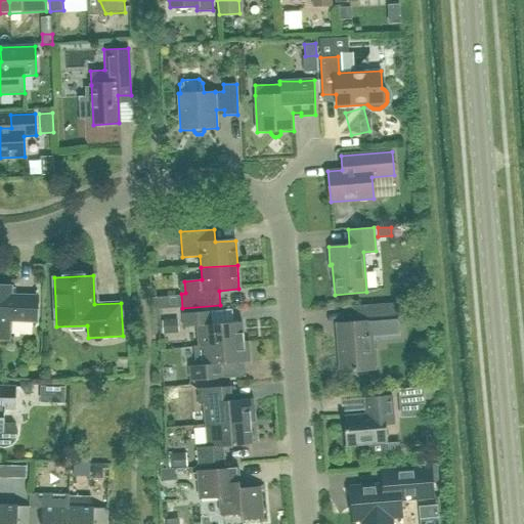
[(36,321),(36,297),(10,296),(10,288),(0,287),(0,338),(8,339),(9,320),(36,321)]
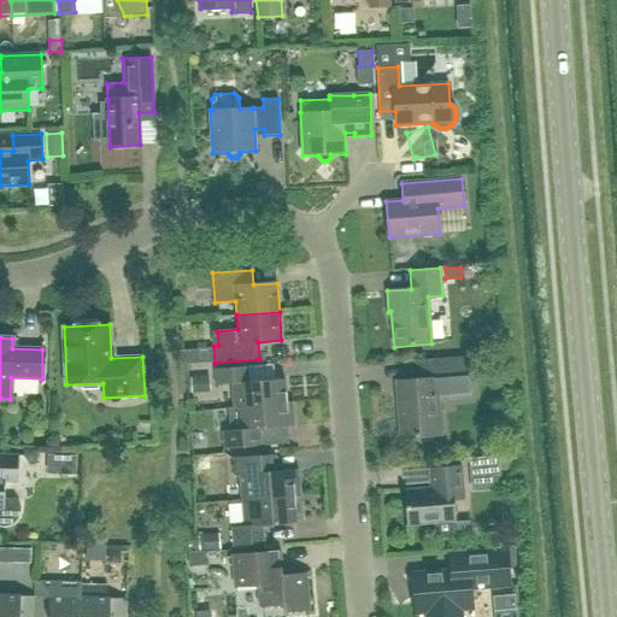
[(194,353),(178,354),(178,365),(195,364),(194,353)]
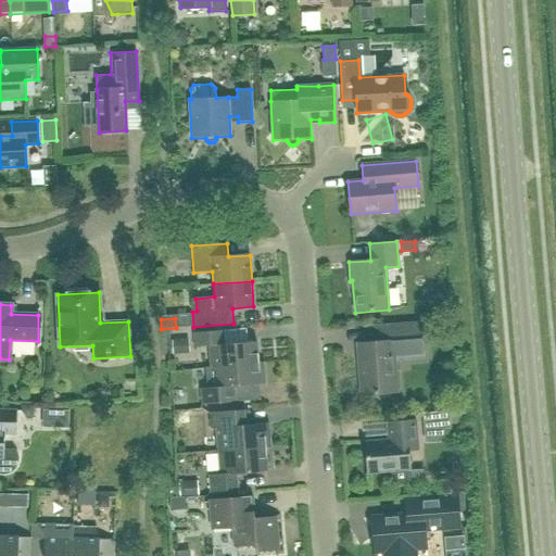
[(393,341),(424,339),(421,321),(374,325),(375,342),(357,344),(362,394),(396,392),(396,388),(399,388),(397,373),(395,373),(393,341)]
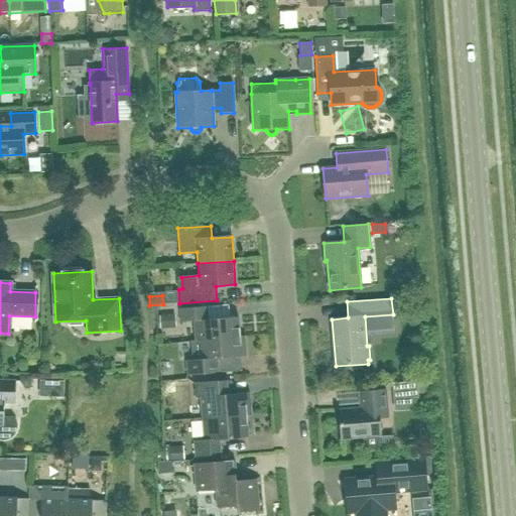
[(196,341),(244,337),(244,336),(240,337),(238,316),(208,319),(207,306),(179,308),(180,323),(195,320),(196,341)]
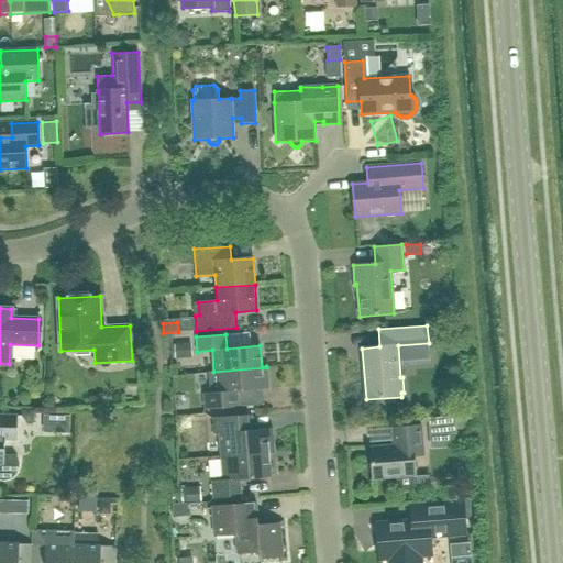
[(191,343),(174,344),(175,359),(192,357),(191,343)]
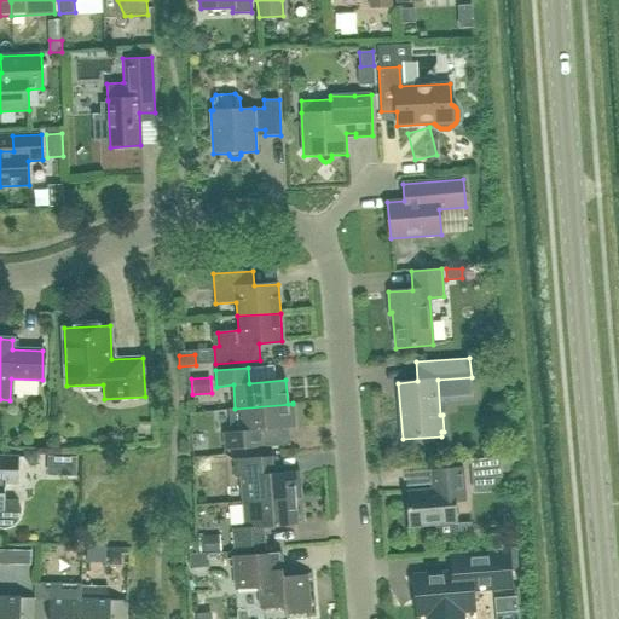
[(258,431),(295,428),(293,404),(235,409),(230,409),(232,433),(224,433),(225,450),(259,447),(258,431)]
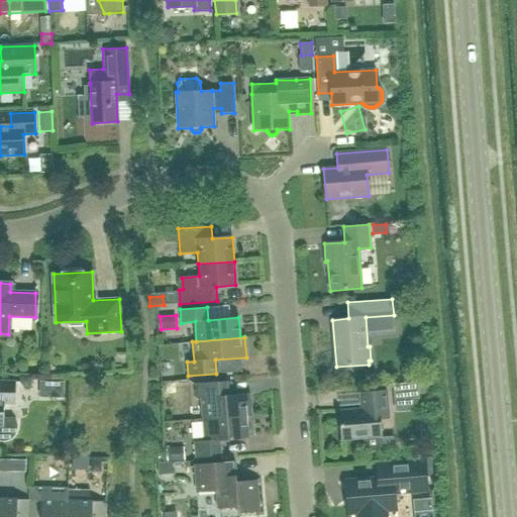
[(19,376),(19,383),(24,388),(30,388),(30,376),(19,376)]
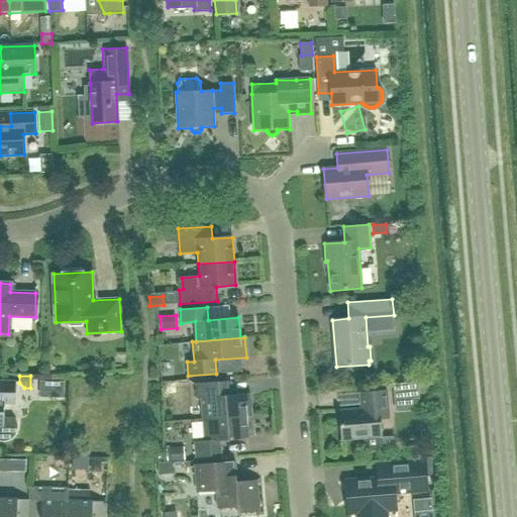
[(17,427),(17,424),(13,418),(4,418),(4,404),(15,404),(15,382),(0,381),(0,438),(2,439),(4,439),(7,439),(9,438),(11,437),(13,435),(14,433),(15,431),(16,429),(17,427)]
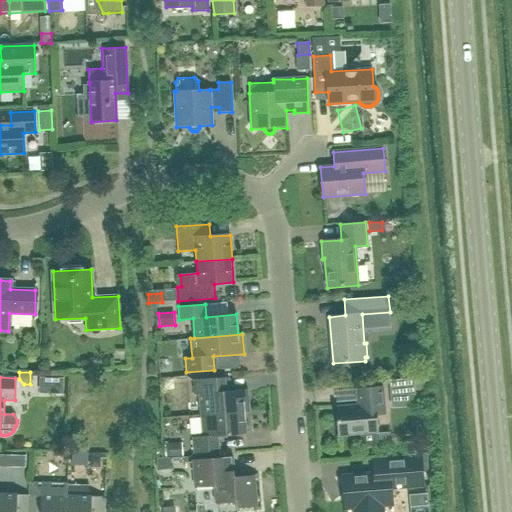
[(244,412),(244,413),(249,412),(247,389),(225,391),(224,378),(193,380),(194,395),(204,394),(205,415),(244,412)]
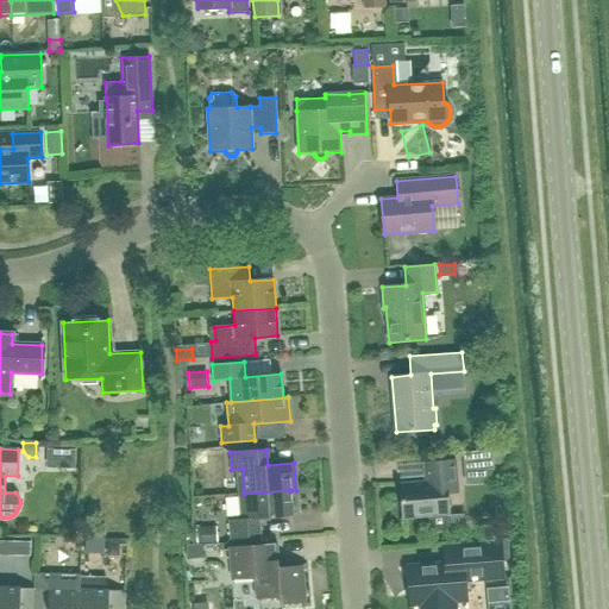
[(493,450),(463,452),(464,470),(494,468),(493,450)]
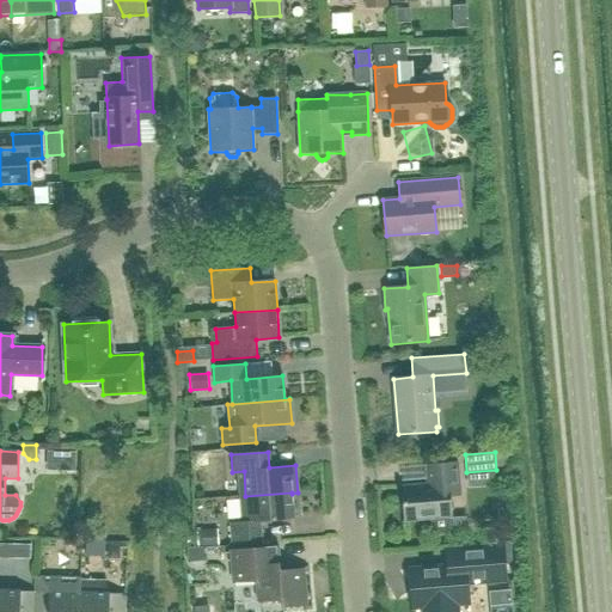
[(404,521),(432,519),(433,530),(436,533),(447,532),(450,528),(450,518),(452,516),(450,490),(460,489),(458,463),(426,465),(427,484),(402,487),(404,521)]
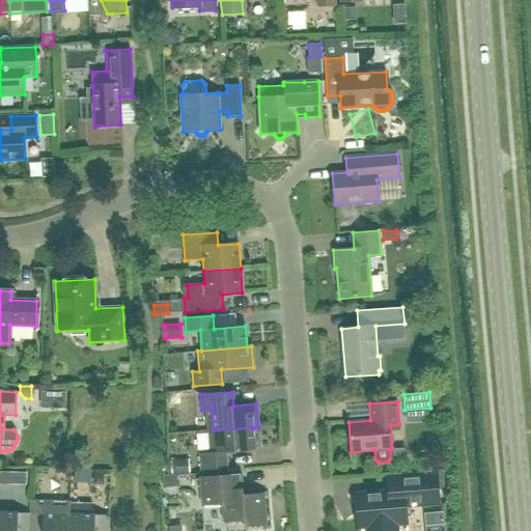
[(213,430),(208,430),(211,453),(200,453),(201,471),(227,468),(225,452),(255,450),(253,428),(253,427),(213,430)]
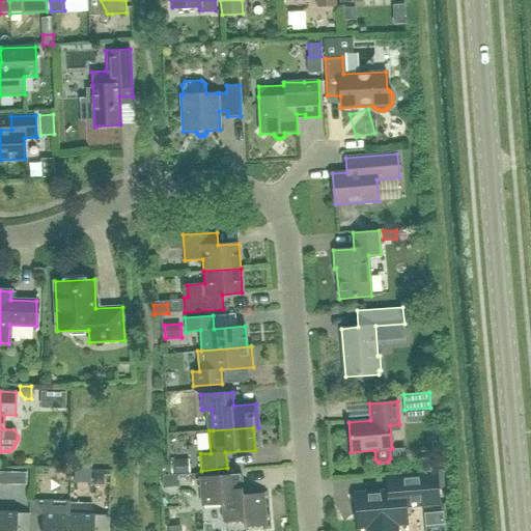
[(189,458),(170,460),(171,476),(176,475),(190,474),(189,458)]
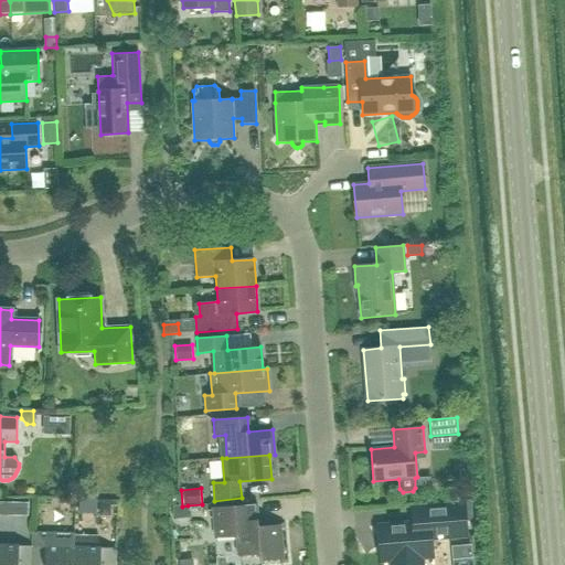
[(16,502),(14,515),(28,516),(29,502),(16,502)]
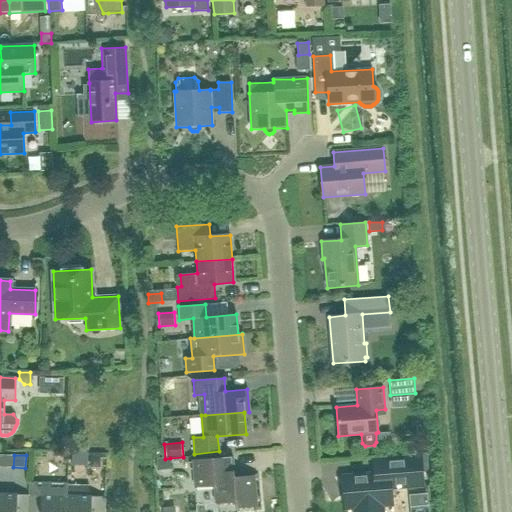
[(373,460),(374,474),(342,476),(344,509),(356,508),(355,511),(381,511),(381,506),(392,505),(391,489),(423,486),(420,456),(373,460)]
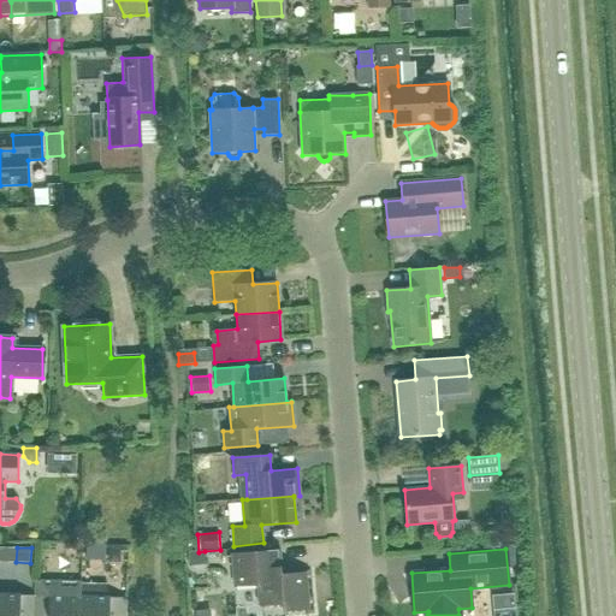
[(108,550),(108,562),(120,562),(120,550),(108,550)]
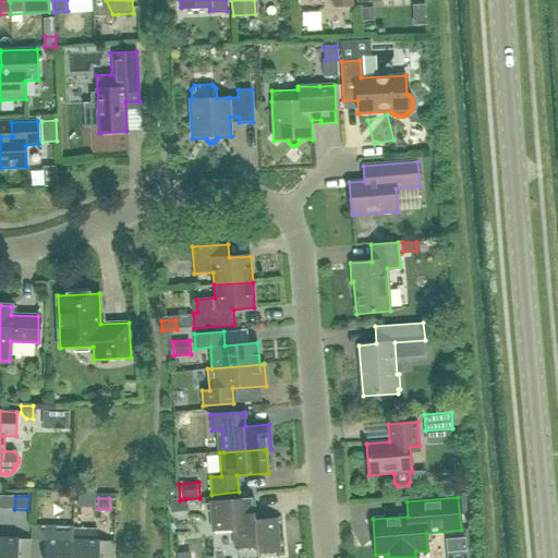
[(280,552),(277,518),(255,520),(253,498),(210,501),(213,532),(233,530),(235,549),(256,547),(257,554),(280,552)]
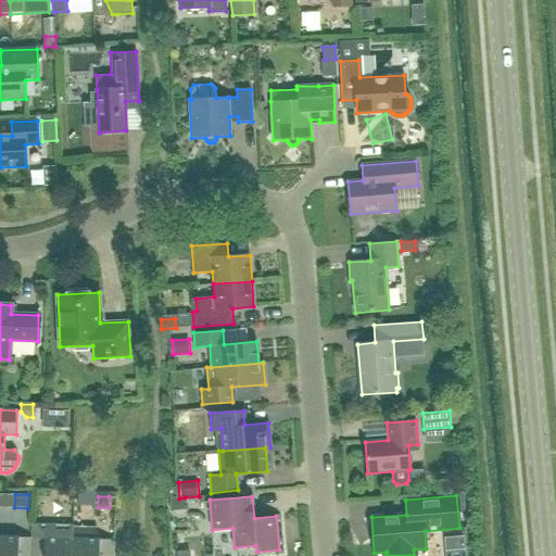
[(179,498),(169,498),(171,510),(186,509),(185,497),(179,498)]
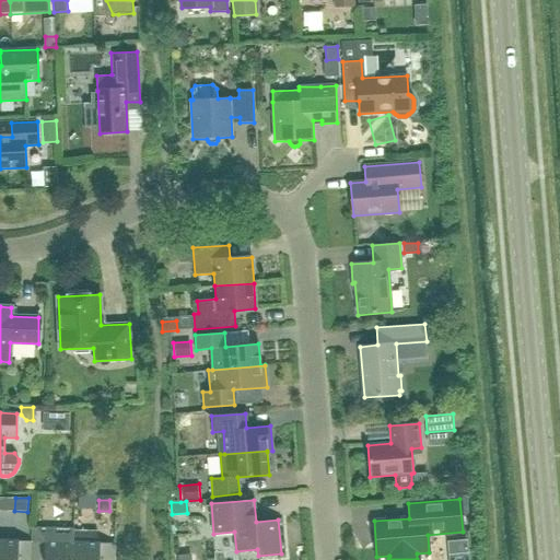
[(71,559),(72,543),(73,543),(73,528),(30,527),(30,541),(32,541),(31,559),(71,559)]
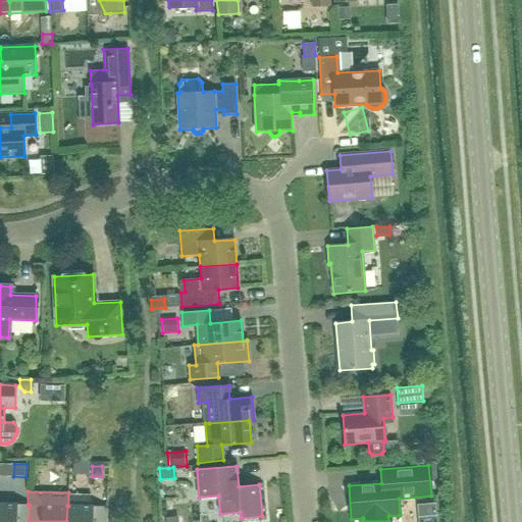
[(0,504),(0,521),(29,521),(30,505),(28,505),(0,504)]
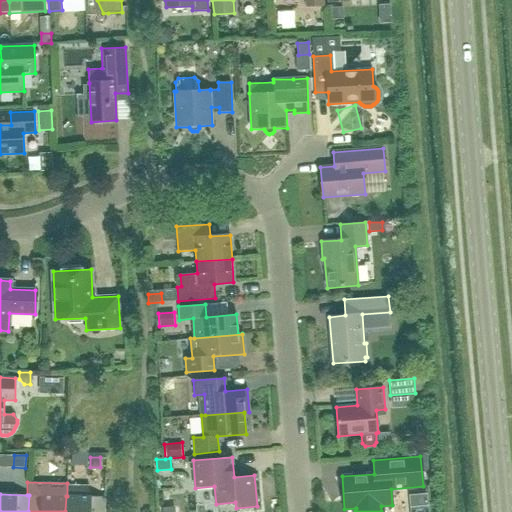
[(103,511),(104,497),(67,496),(66,496),(65,511),(103,511)]
